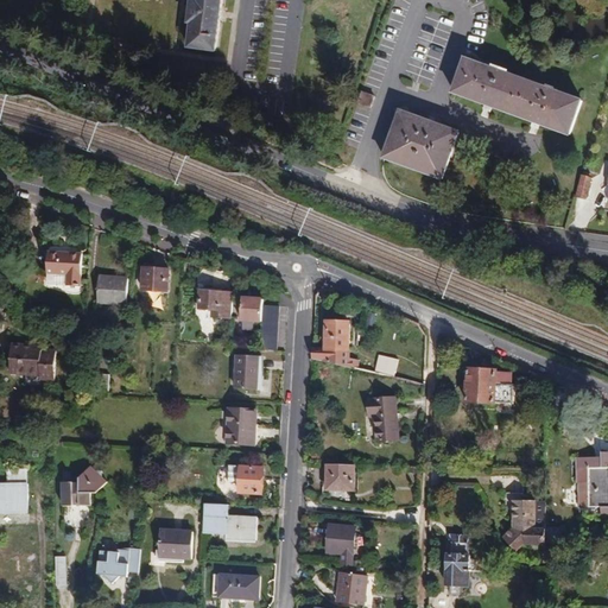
[(192,0),(189,23),(192,24),(189,48),(216,51),(222,0),(192,0)]
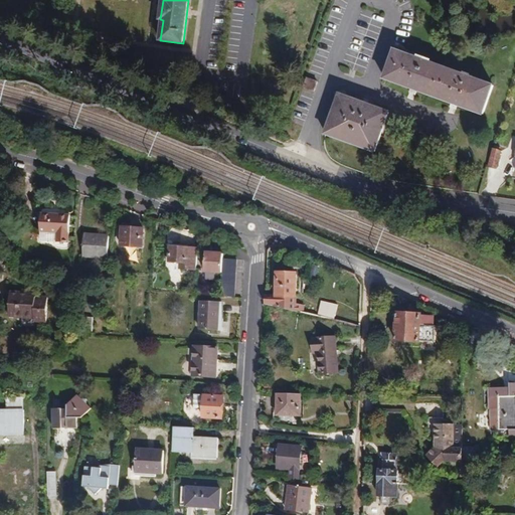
[(394,50),(384,78),(484,115),(494,86),(394,50)]
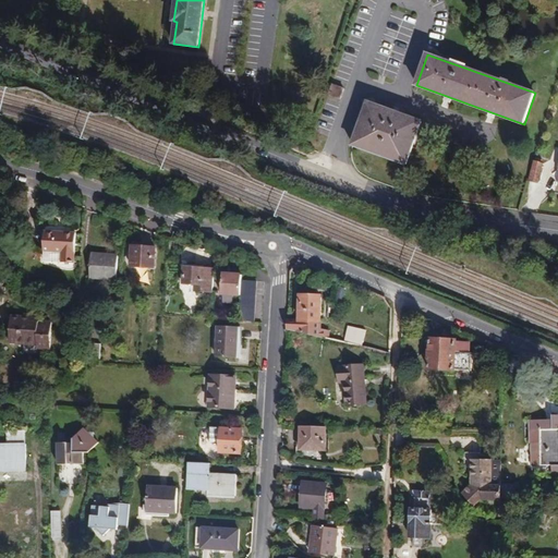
[(332,85),(329,96),(340,99),(344,89),(332,85)]
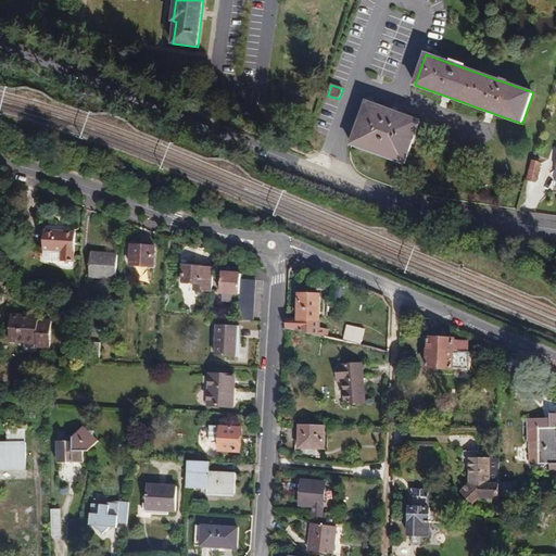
[(367,102),(352,144),(405,164),(420,122),(367,102)]
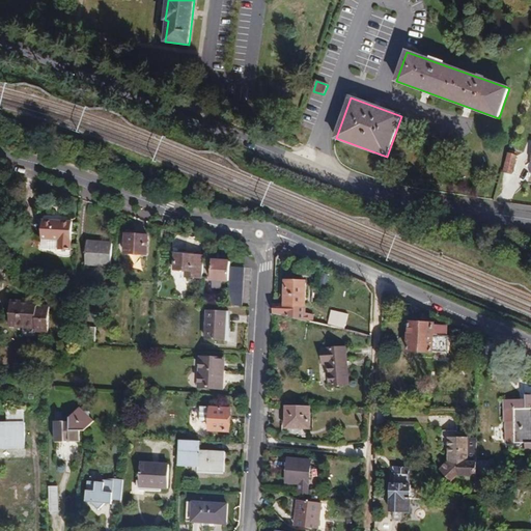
[(509,155),(504,172),(511,174),(516,157),(509,155)]
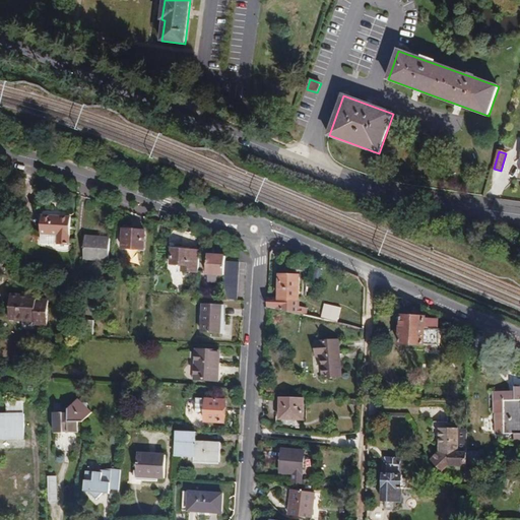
[(58,236),(57,245),(69,245),(71,217),(42,215),(41,235),(58,236)]
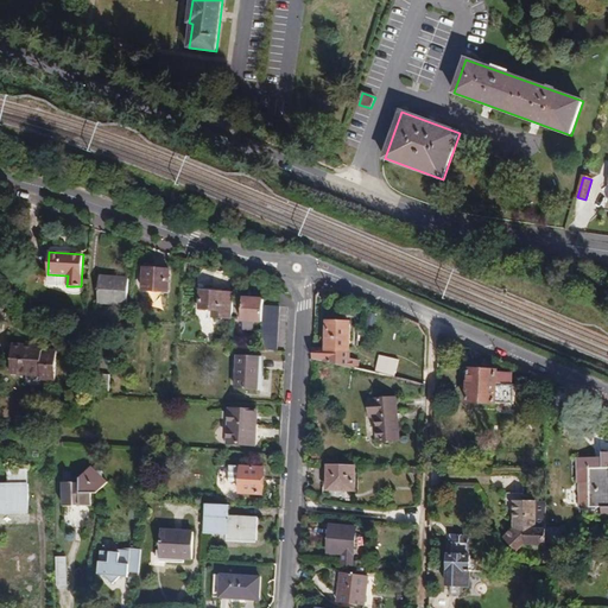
[(170,271),(144,268),(143,290),(169,292),(170,271)]
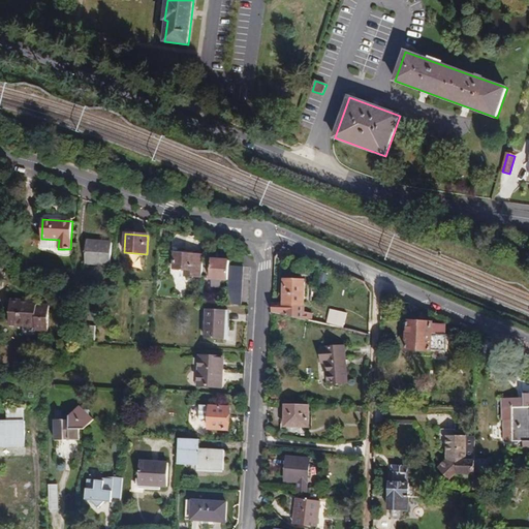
[(41,248),(58,249),(59,240),(41,239),(41,248)]
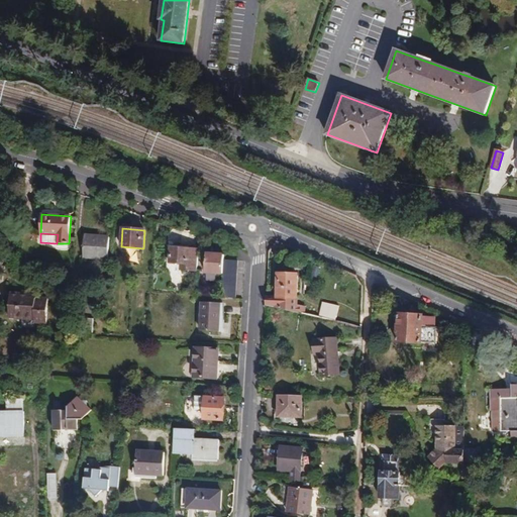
[(110,236),(85,234),(83,257),(108,260),(110,236)]
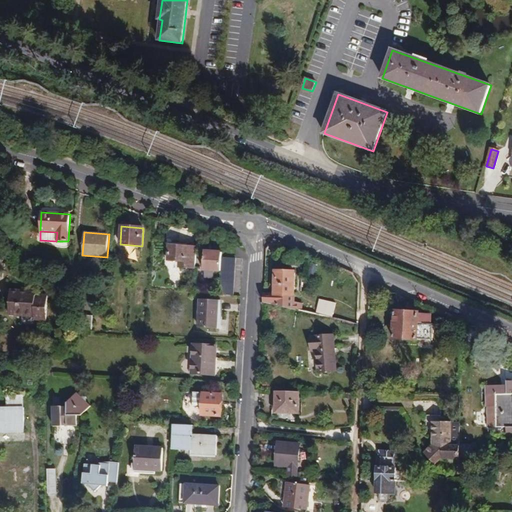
[(196,268),(197,247),(169,245),(168,260),(179,261),(179,267),(196,268)]
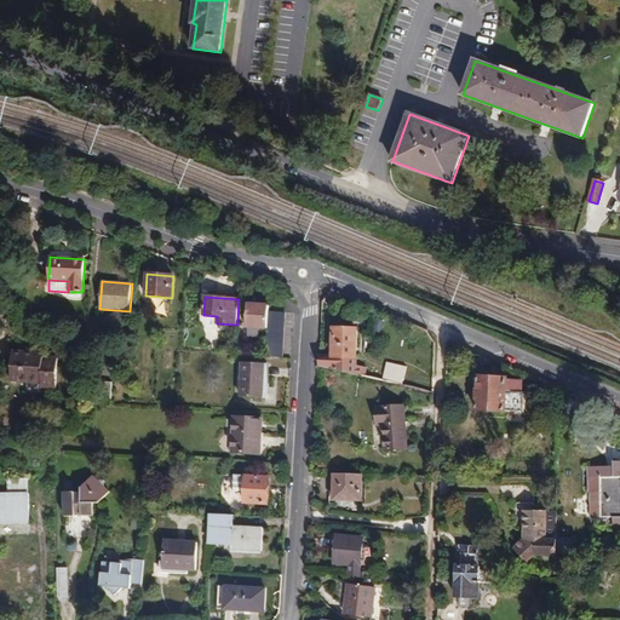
[(269,311),(269,305),(248,304),(246,327),(248,327),(247,337),(258,338),(259,328),(268,328),(269,311)]
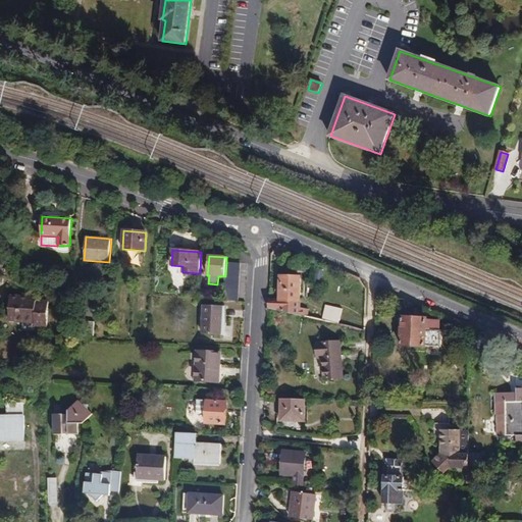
[(240,263),(226,262),(225,276),(223,301),(238,301),(240,263)]
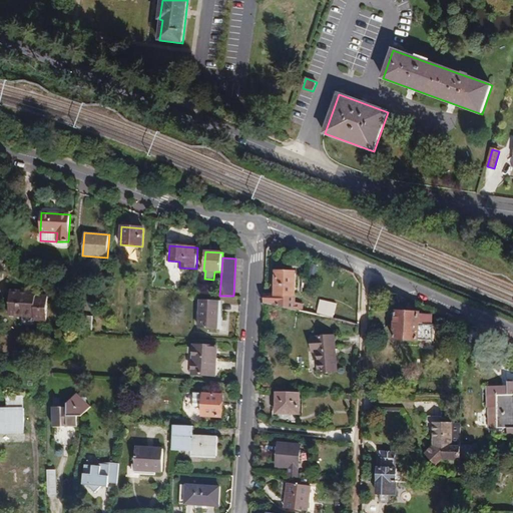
[(265,294),(264,304),(333,319),(335,312),(326,310),(327,305),(305,299),(303,304),(295,302),(296,273),(277,273),(276,295),(265,294)]
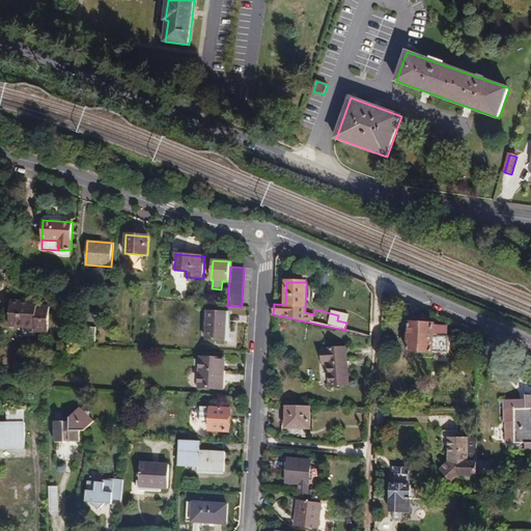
[(24,302),(10,301),(10,328),(36,328),(36,332),(50,332),(51,306),(38,306),(38,300),(24,300),(24,302)]
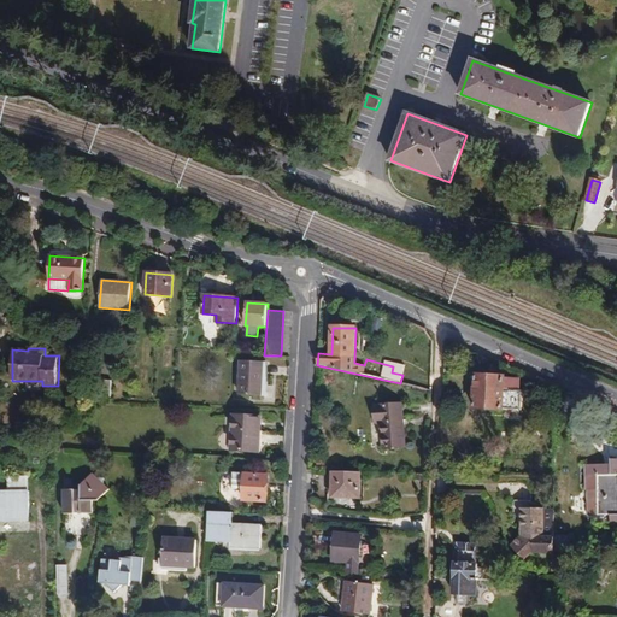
[(262,395),(263,363),(241,362),(240,394),(262,395)]
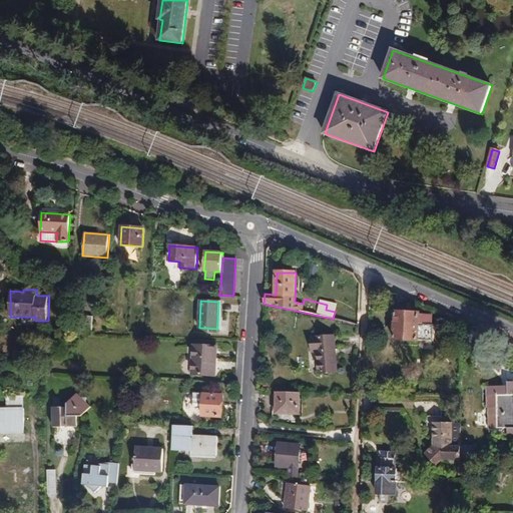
[(421,313),(395,312),(394,340),(419,342),(419,341),(435,342),(436,325),(432,325),(433,315),(421,315),(421,313)]
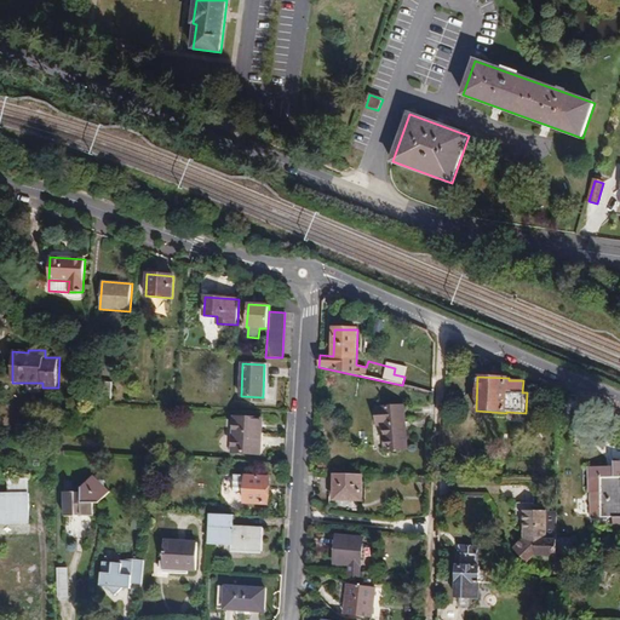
[(379,428),(384,428),(385,452),(408,451),(405,405),(377,406),(379,428)]
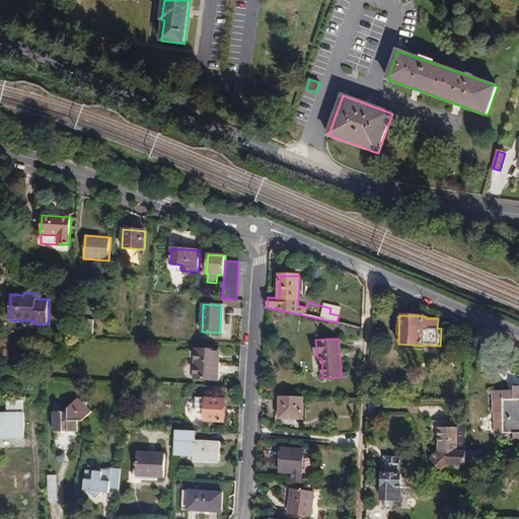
[(219,351),(197,350),(195,378),(217,380),(219,351)]
